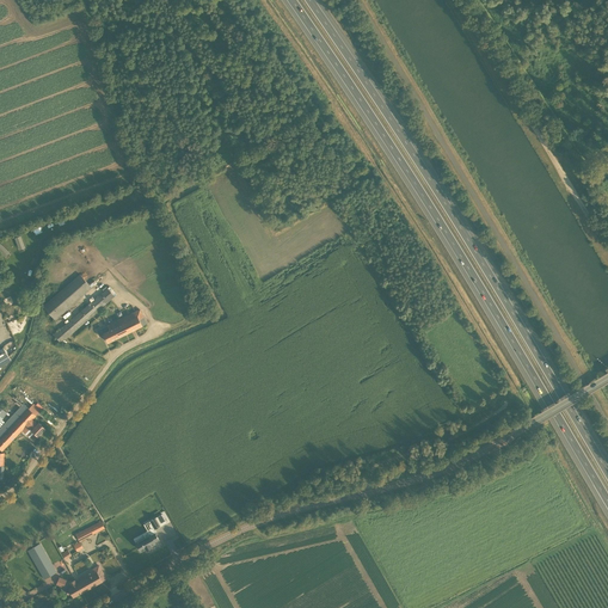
[(11,234),(14,246),(22,244),(17,232),(11,234)]
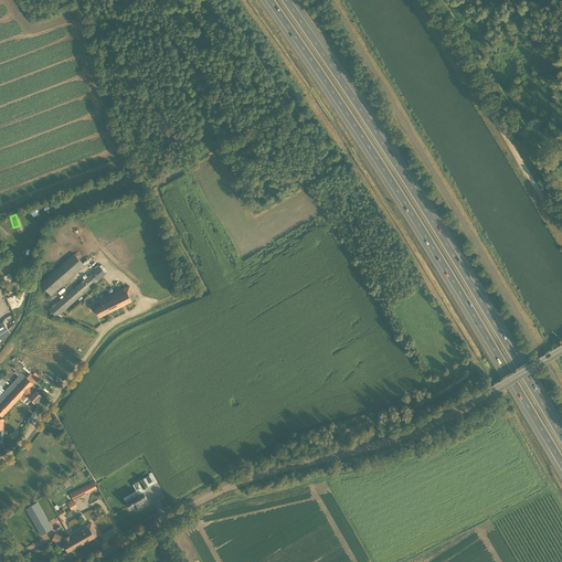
[(80,261),(70,250),(36,279),(48,293),(82,263),(81,262),(80,261)]
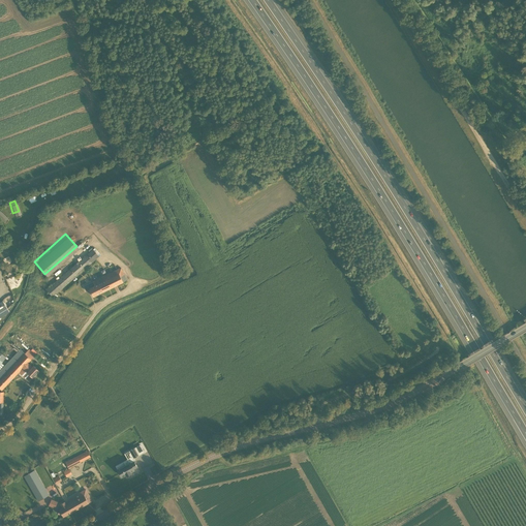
[(50,294),(96,253),(90,246),(43,286),(50,294)]
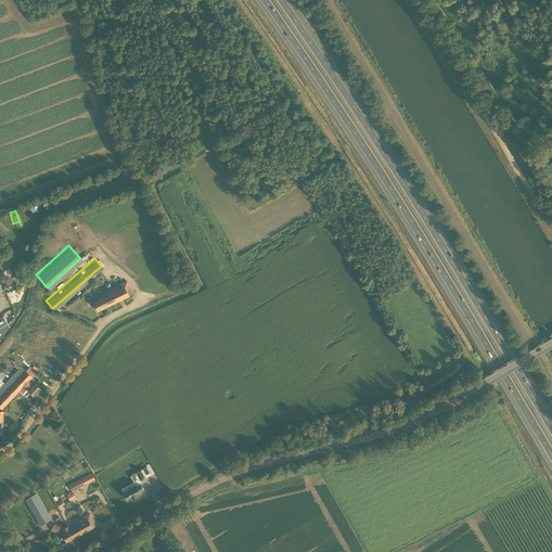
[(101,306),(130,291),(124,278),(100,290),(94,293),(101,306)]
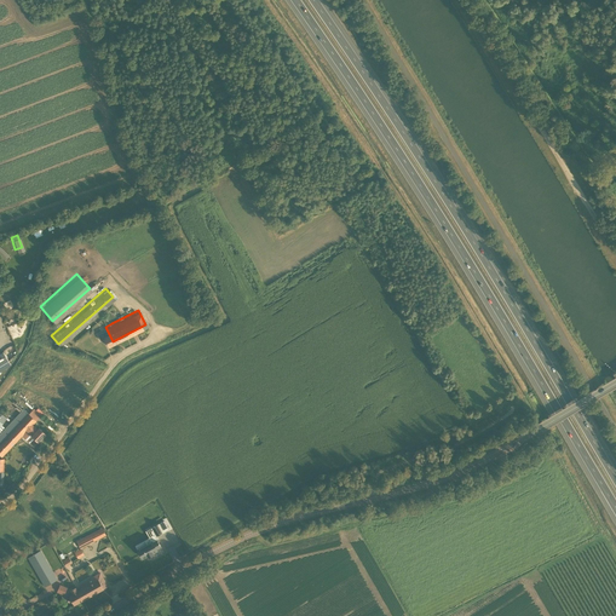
[(113,341),(105,327),(99,329),(93,332),(97,338),(102,335),(105,344),(113,341)]
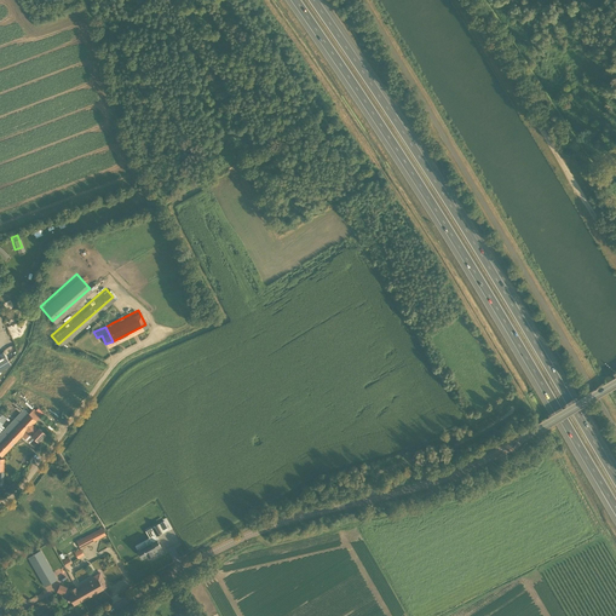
[(56,391),(46,403),(53,409),(63,397),(64,397),(59,393),(63,389),(52,379),(47,385),(56,391)]
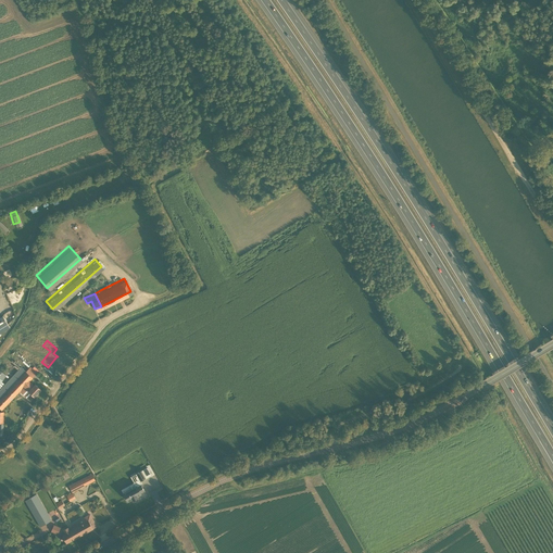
[(7,346),(0,354),(13,364),(20,354),(7,346)]
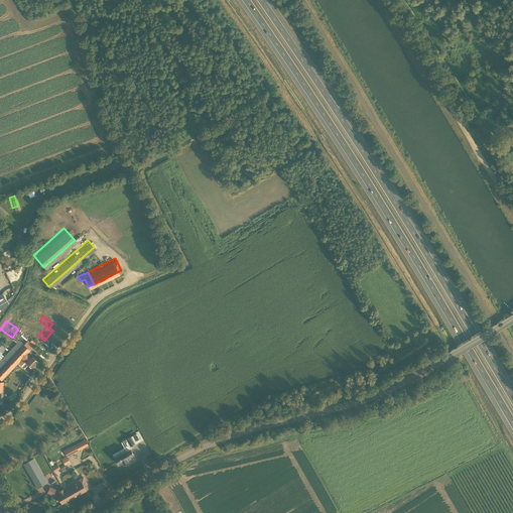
[(27,348),(26,348),(21,342),(0,363),(0,376),(15,360),(19,356),(29,365),(35,359),(30,355),(29,356),(24,351),(27,348)]
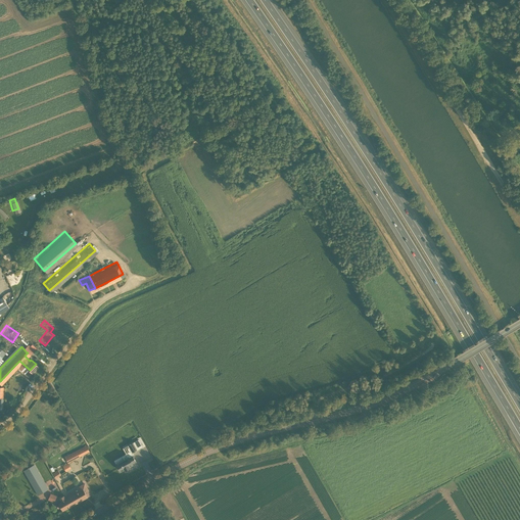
[(128,421),(116,428),(121,434),(126,430),(128,433),(133,429),(128,421)]
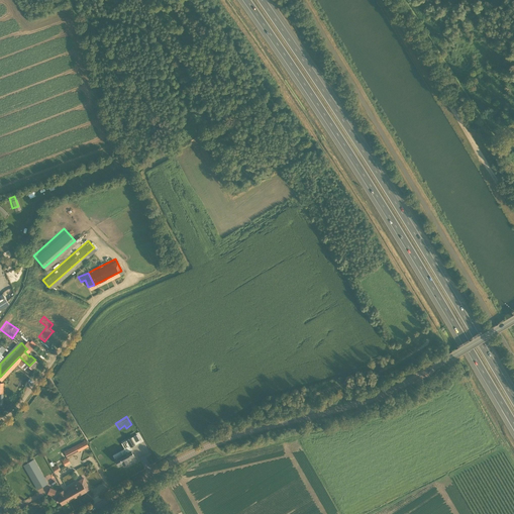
[(111,426),(103,430),(106,436),(114,432),(111,426)]
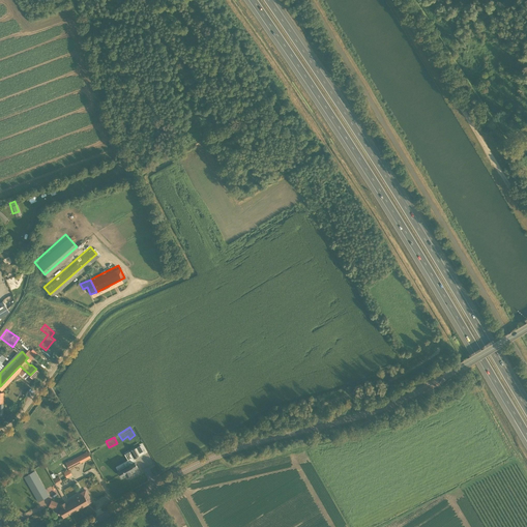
[(125,450),(128,457),(132,455),(132,456),(137,452),(133,446),(128,448),(125,450)]
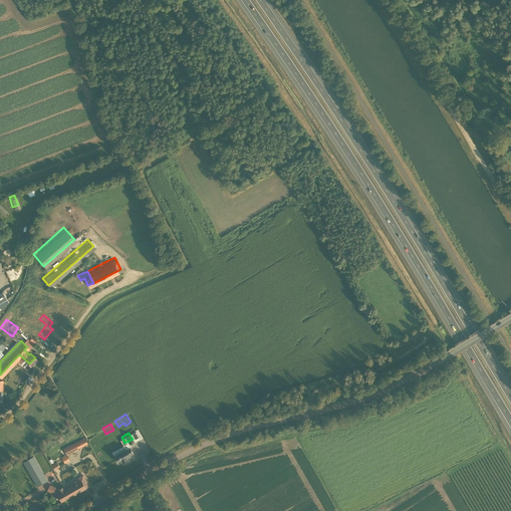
[(64,451),(84,440),(81,435),(61,446),(64,451)]
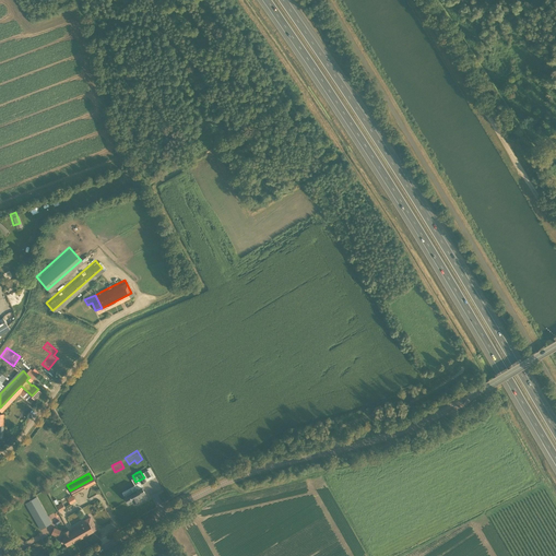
[(134,485),(121,493),(125,500),(130,498),(130,499),(135,497),(135,496),(139,494),(138,493),(142,491),(139,484),(134,486),(134,485)]
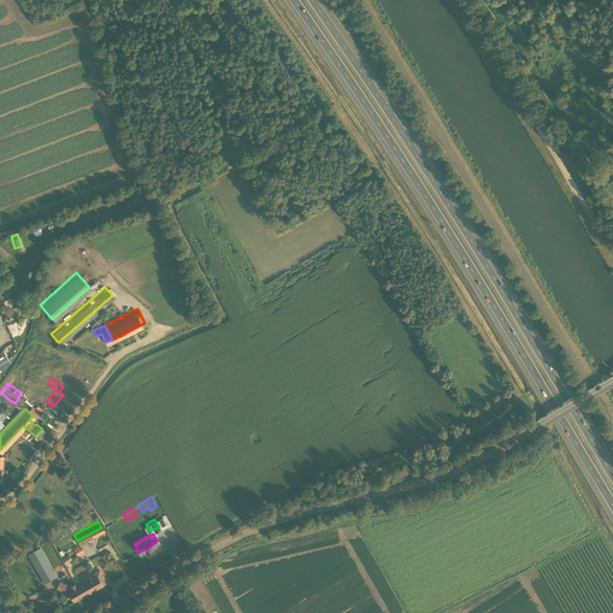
[(76,542),(75,542),(69,546),(72,552),(78,548),(76,542)]
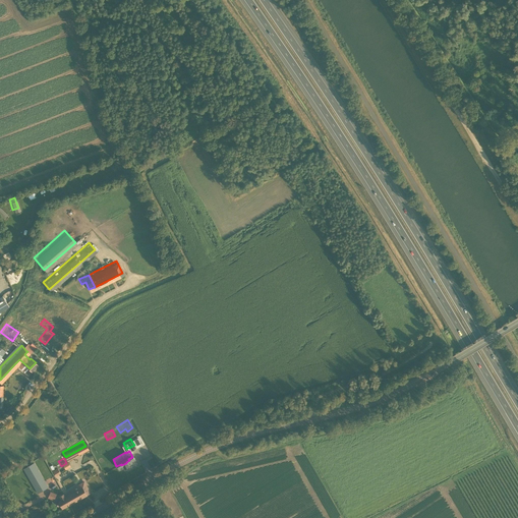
[(35,491),(45,484),(32,460),(20,466),(35,491)]
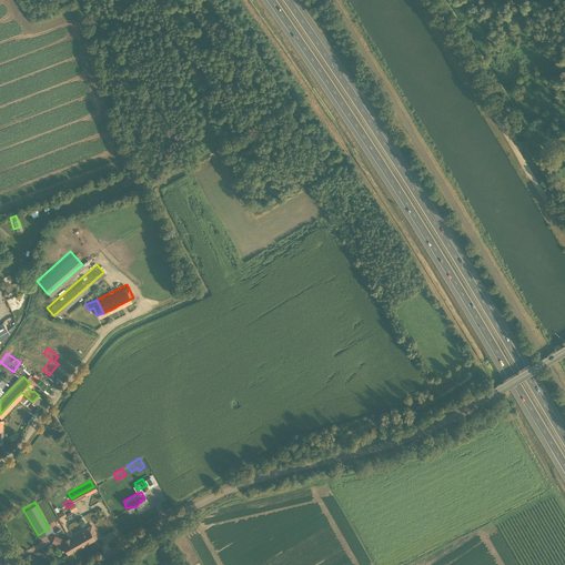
[(73,547),(96,535),(89,522),(70,533),(72,536),(68,538),(73,547)]
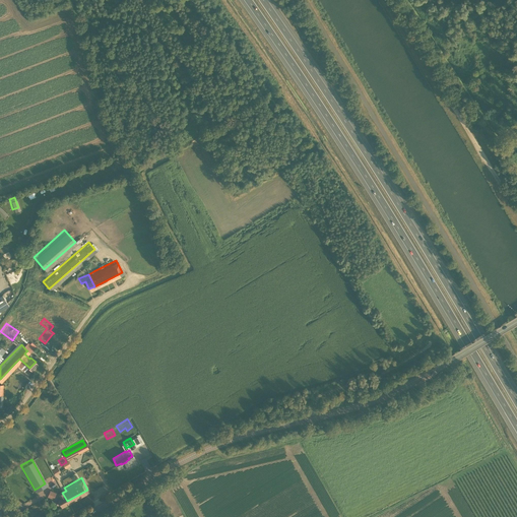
[(62,493),(61,491),(56,493),(58,496),(55,498),(56,498),(53,500),(55,503),(57,501),(59,505),(67,501),(62,493)]
